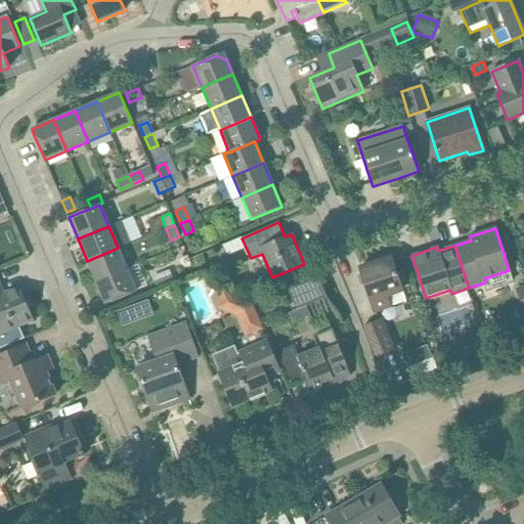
[(96,282),(127,269),(118,248),(87,261),(96,282)]
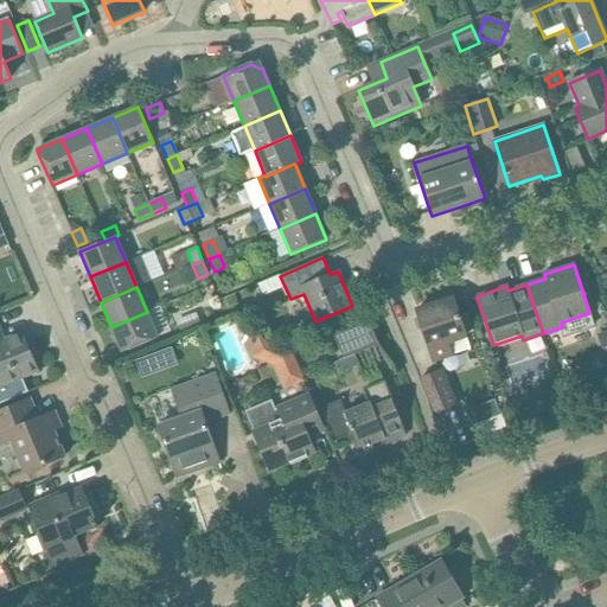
[(208,300),(213,314),(223,310),(217,296),(208,300)]
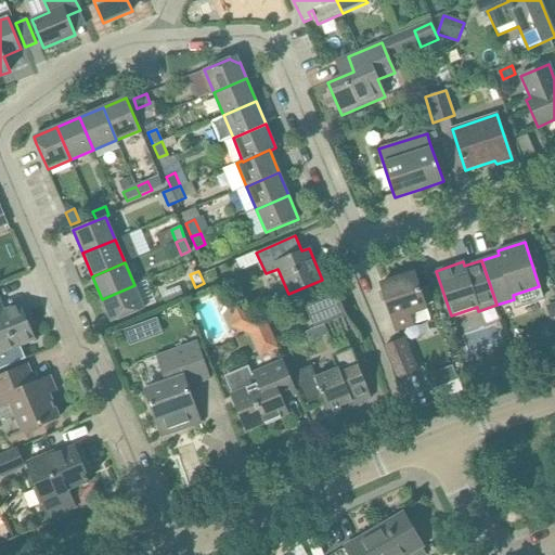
[(414,273),(381,284),(396,331),(413,325),(430,320),(426,308),(426,307),(421,289),(414,273)]
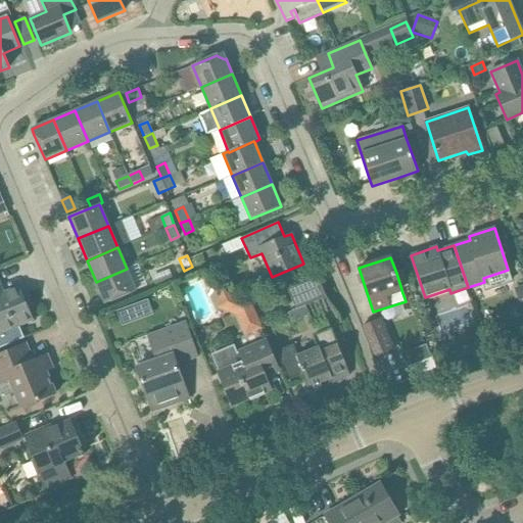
[(105,303),(111,301),(136,291),(127,269),(96,282),(105,303)]
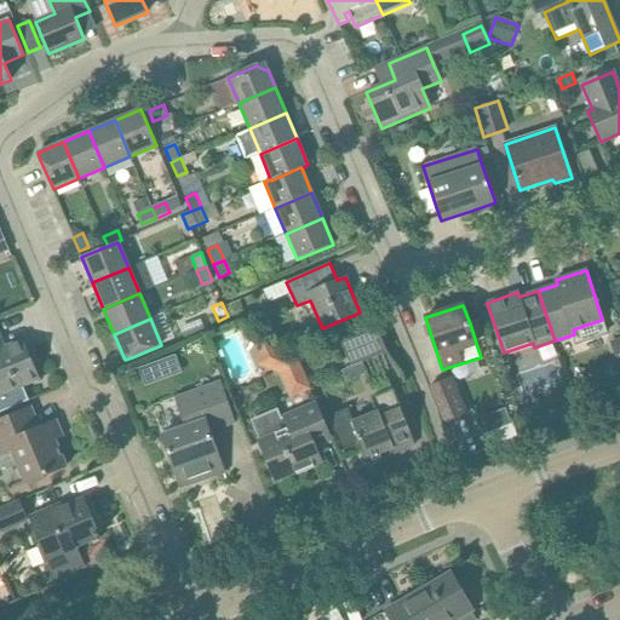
[(200,321),(178,329),(183,340),(204,332),(200,321)]
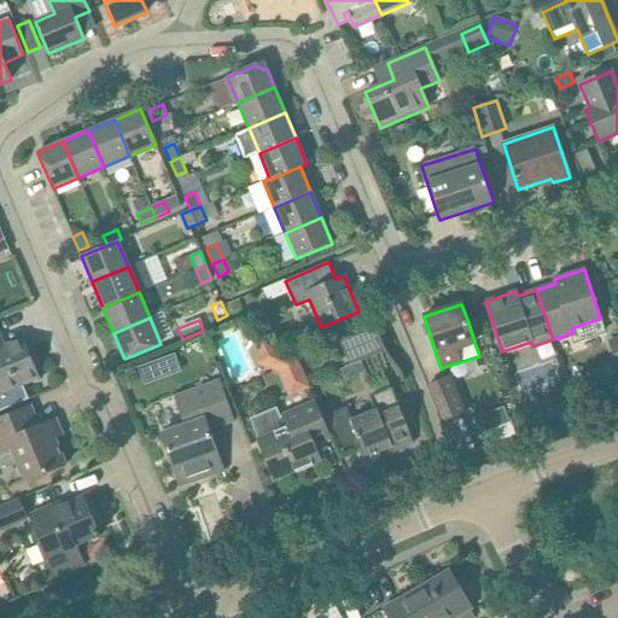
[(350,366),(386,351),(374,322),(360,328),(362,332),(340,342),(350,366)]
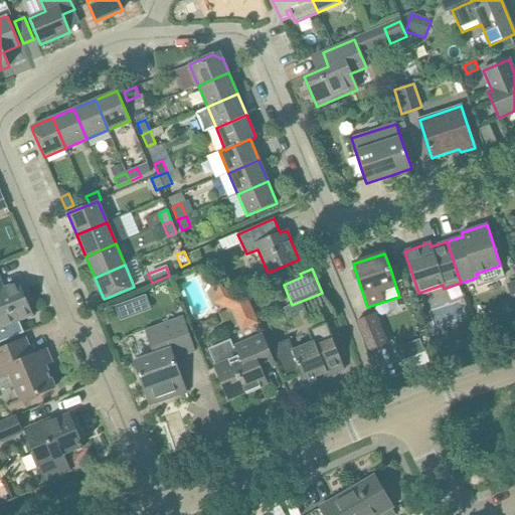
[(17,320),(31,315),(18,284),(3,290),(0,282),(0,342),(24,333),(24,332),(22,332),(17,320)]
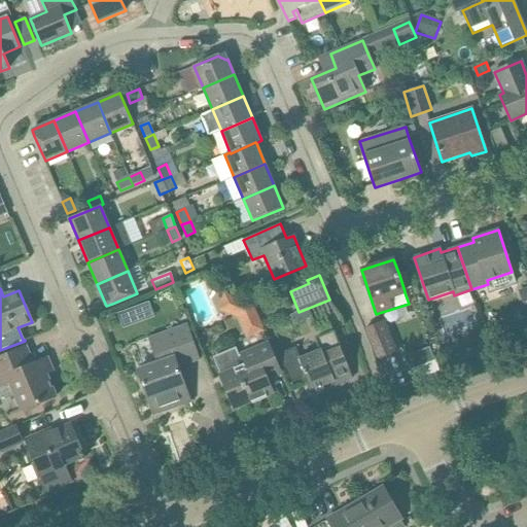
[(264,330),(252,304),(225,292),(218,309),(239,317),(247,338),(264,330)]
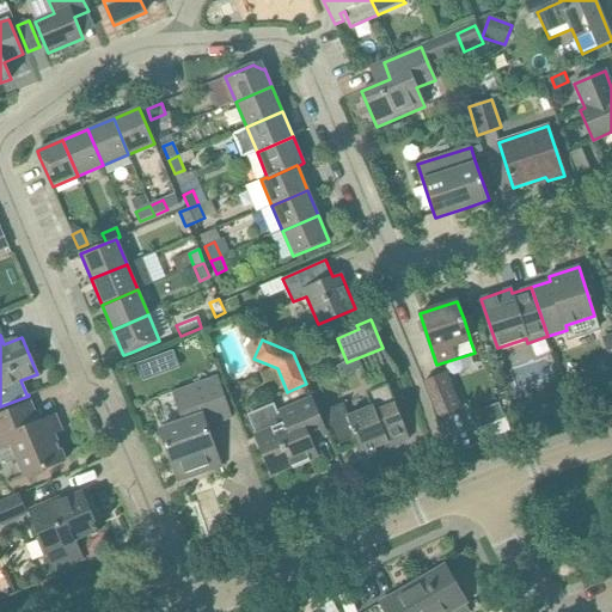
[(145,380),(183,367),(176,349),(139,362),(145,380)]
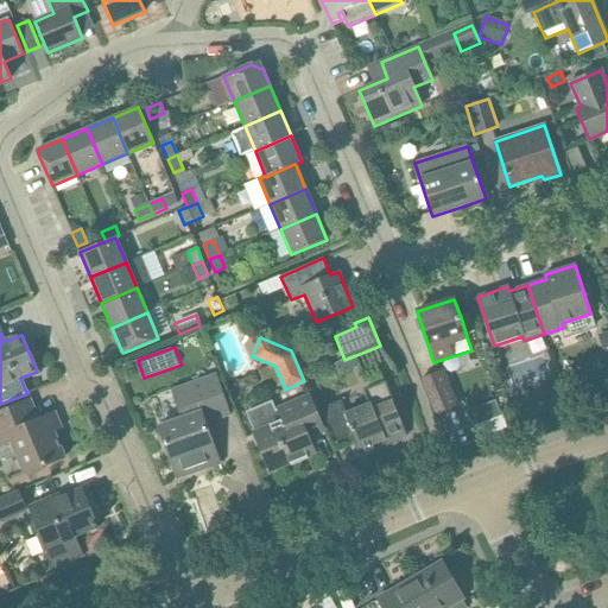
[(420,381),(435,416),(455,407),(456,406),(442,372),(420,381)]
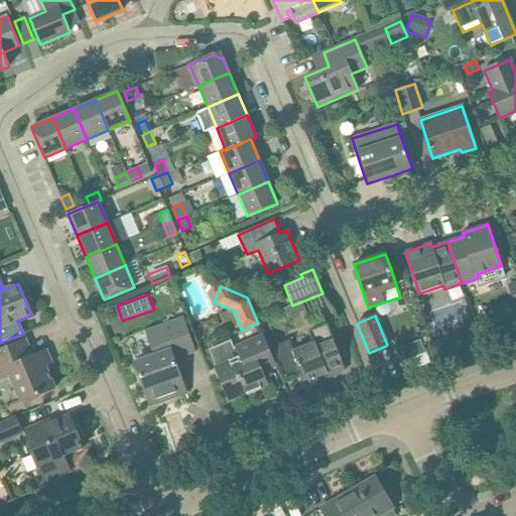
[(154,355),(135,362),(151,407),(173,399),(186,394),(182,383),(175,361),(197,354),(192,343),(184,317),(143,332),(144,333),(146,333),(154,355)]
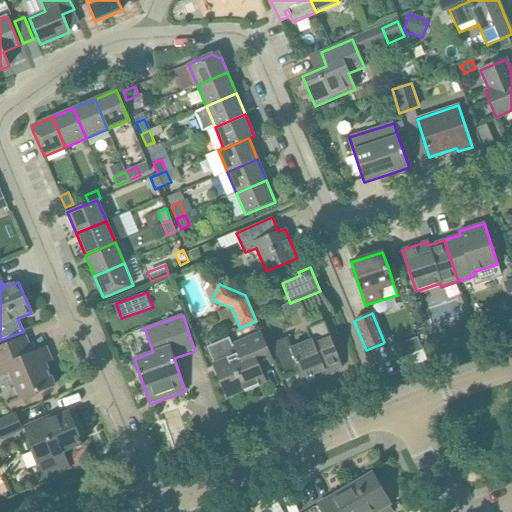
[(312,340),(292,348),(288,340),(272,346),(282,373),(298,367),(303,379),(319,372),(321,376),(343,367),(324,322),(307,329),(312,340)]
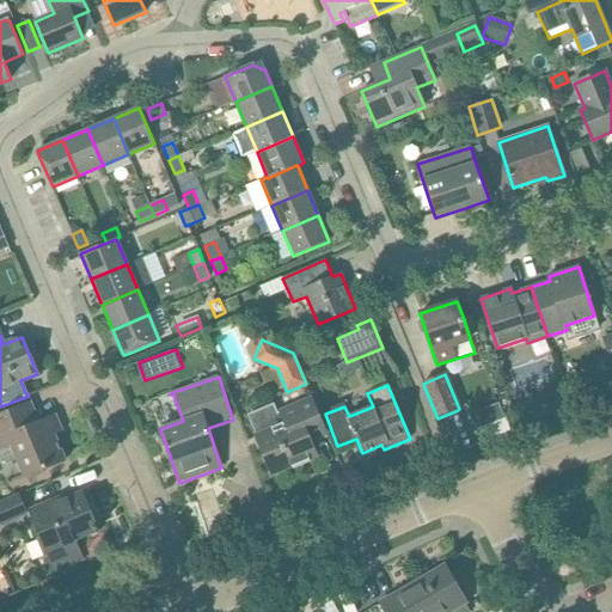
[(571,408),(564,389),(550,393),(557,412),(571,408)]
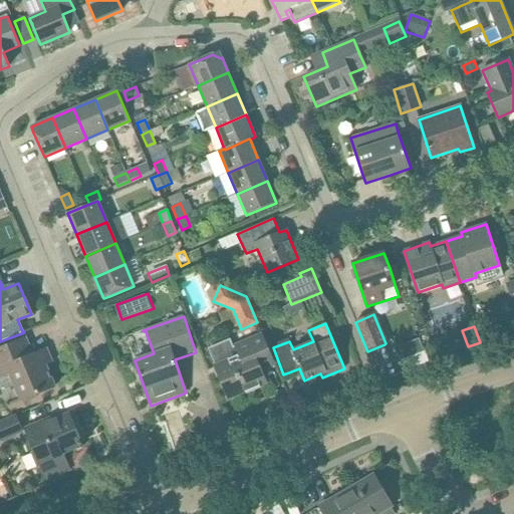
[(209,349),(216,365),(215,366),(229,399),(266,382),(260,370),(275,363),(263,334),(236,346),(233,348),(230,340),(209,349)]
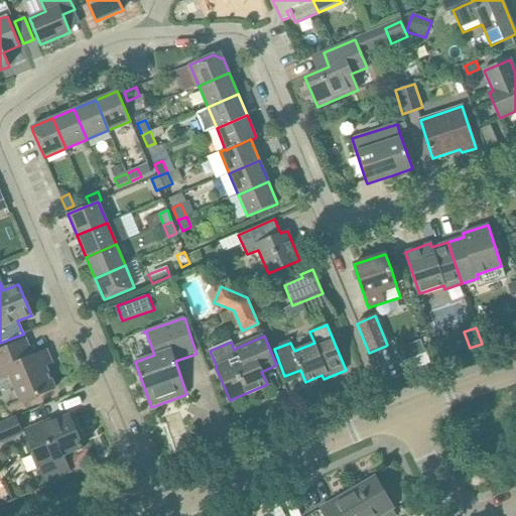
[(450,355),(444,339),(427,345),(428,350),(431,358),(432,361),(450,355)]
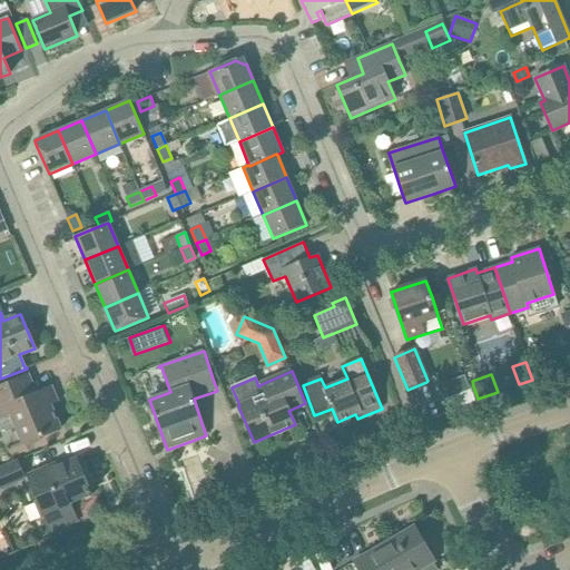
[(11,415),(23,444),(61,429),(47,396),(53,393),(51,387),(36,393),(28,375),(0,386),(0,418),(1,420),(11,415)]
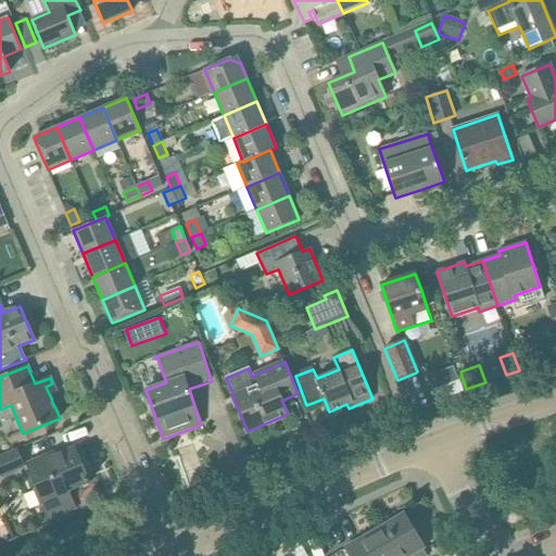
[(431,406),(416,373),(397,380),(412,413),(431,406)]
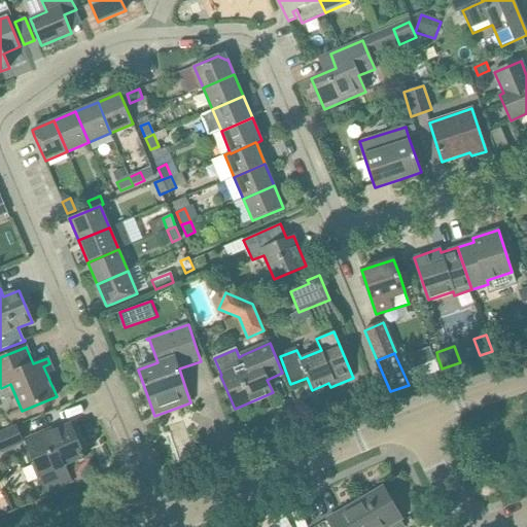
[(415,382),(441,373),(436,360),(411,370),(415,382)]
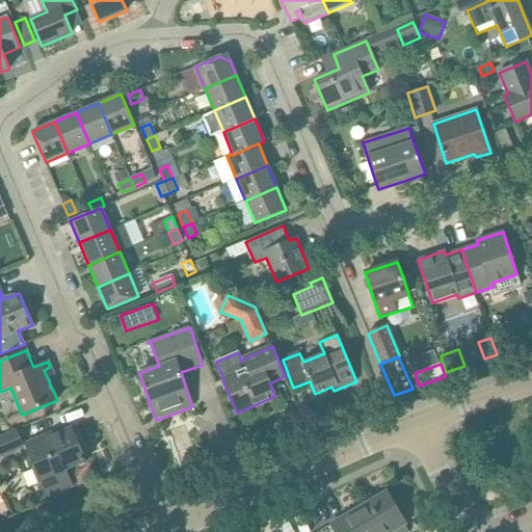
[(26,444),(36,468),(33,470),(40,484),(43,482),(49,497),(72,487),(63,470),(85,460),(83,455),(84,451),(81,445),(78,443),(72,428),(47,439),(46,435),(26,444)]
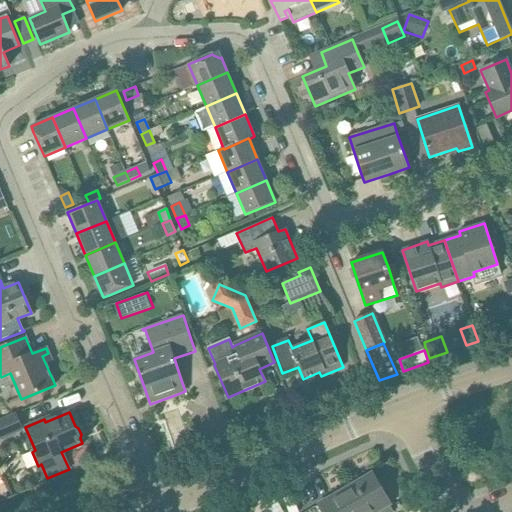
[(15,414),(0,420),(0,439),(22,430),(15,414)]
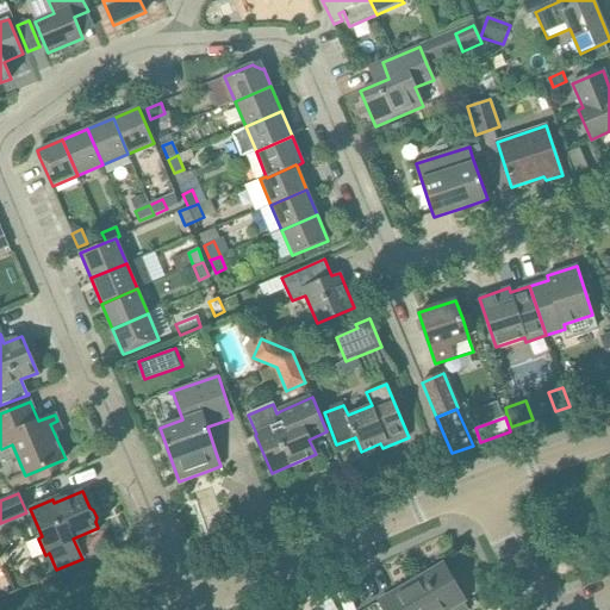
[(380,601),(385,609),(447,609),(464,601),(443,565),(380,601)]
